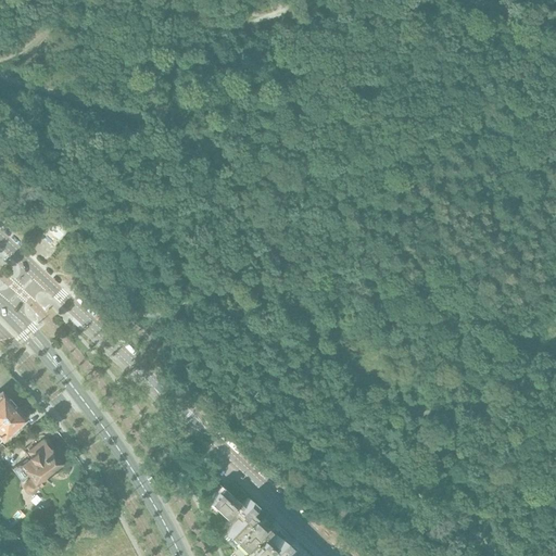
[(20,204),(12,212),(20,218),(26,211),(20,204)]
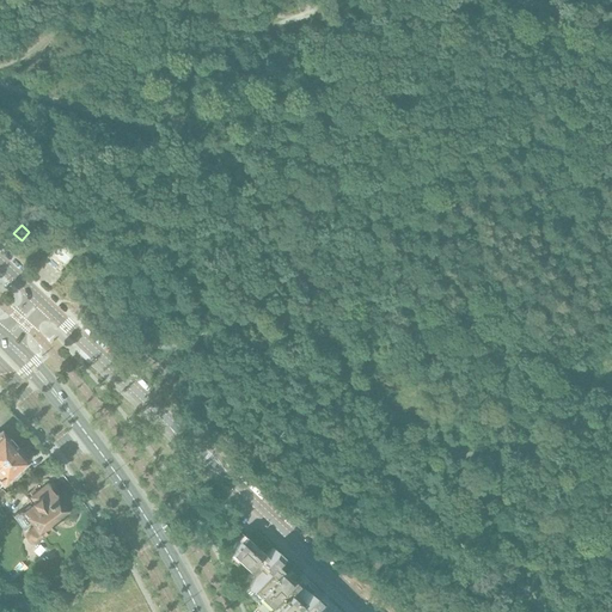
[(62,246),(50,259),(63,271),(75,258),(62,246)]
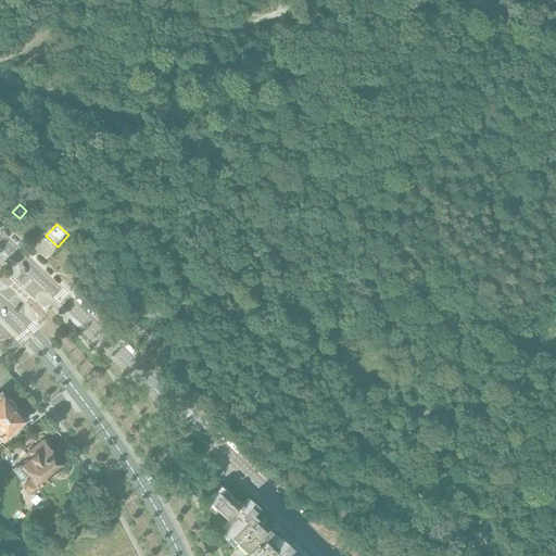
[(0,414),(12,404),(11,404),(11,402),(8,397),(4,397),(0,392),(0,414)]
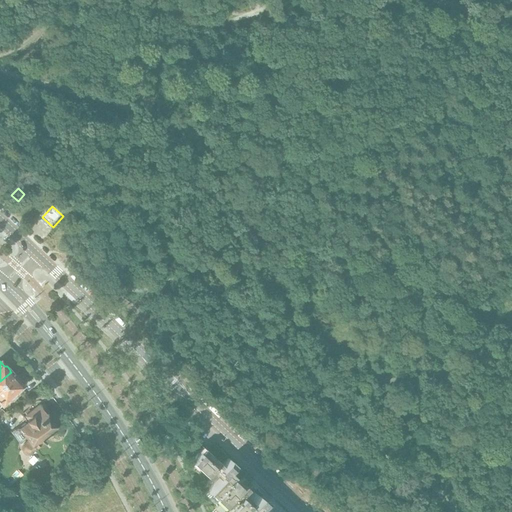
[(11,372),(0,381),(0,406),(4,403),(6,404),(20,392),(17,389),(20,386),(20,384),(16,379),(16,377),(13,373),(11,373),(11,372)]
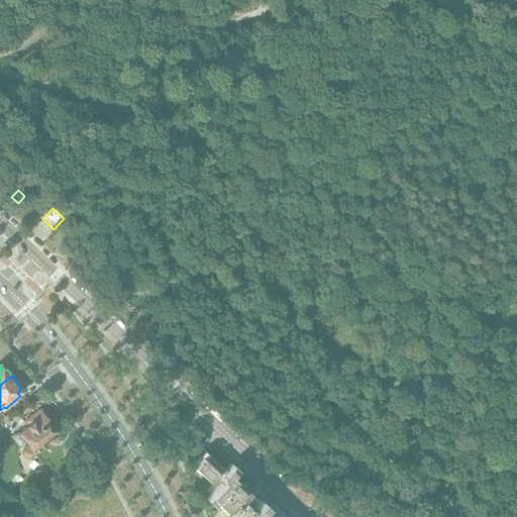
[(40,443),(55,432),(42,415),(43,414),(44,413),(44,412),(43,410),(42,409),(41,409),(39,409),(38,409),(27,417),(29,420),(24,424),(25,426),(11,437),(19,448),(18,448),(17,451),(17,453),(18,456),(19,458),(22,456),(23,457),(25,458),(27,458),(29,457),(30,458),(43,448),(40,443)]
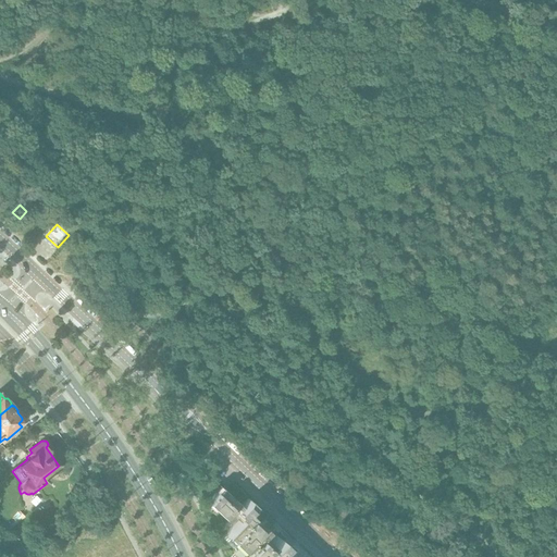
[(271,556),(269,555),(271,554),(274,556),(279,556),(284,552),(277,546),(282,541),(276,535),(270,543),(261,535),(265,530),(260,524),(257,521),(255,519),(246,511),(254,504),(248,498),(240,506),(227,493),(221,486),(207,502),(222,516),(227,521),(234,516),(237,519),(224,534),(233,542),(238,547),(233,553),(237,556),(271,556)]
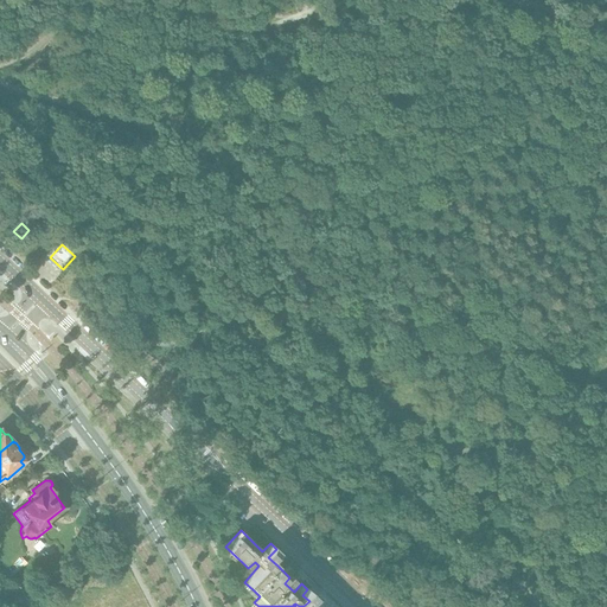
[(283,572),(289,577),(295,573),(288,567),(283,572)]
